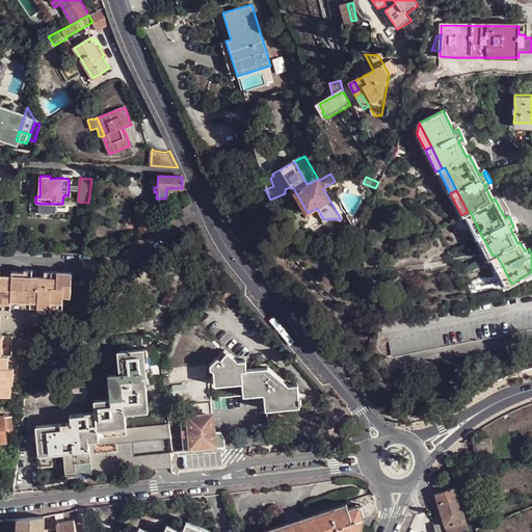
[(476,237),(481,235),(470,211),(468,212),(463,214),(476,237)]
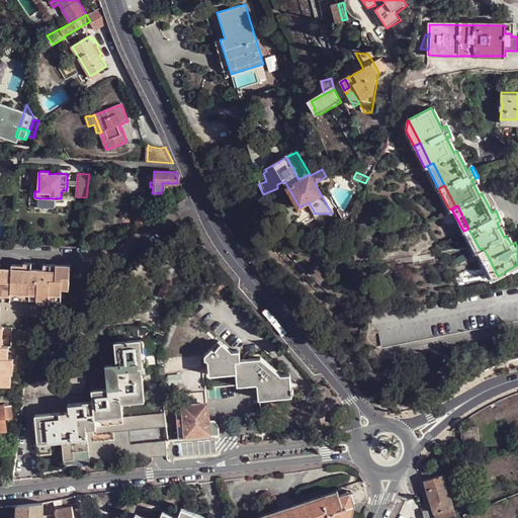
[(138,228),(148,222),(144,206),(133,208),(138,228)]
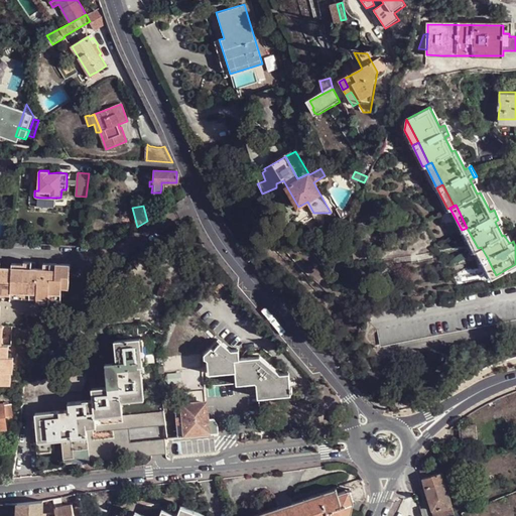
[(475,250),(478,248),(467,228),(462,230),(472,251),(475,250)]
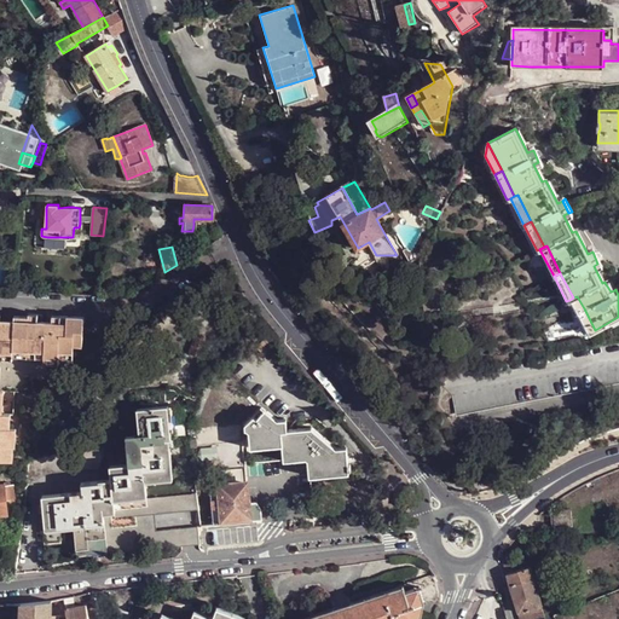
[(577,312),(584,308),(577,296),(573,298),(570,300),(577,312)]
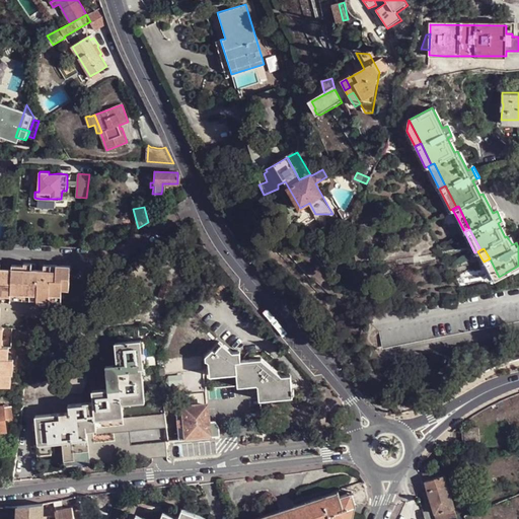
[(493,280),(499,277),(490,258),(484,262),(493,280)]
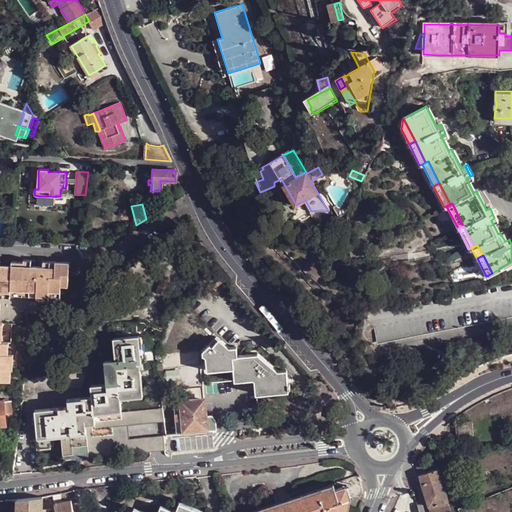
[(0,291),(11,291),(11,290),(30,290),(36,291),(36,296),(49,296),(49,291),(61,291),(62,285),(68,284),(69,273),(69,262),(50,261),(49,266),(43,265),(36,265),(36,260),(31,260),(31,259),(24,259),(24,261),(12,261),(12,264),(0,264),(0,291)]
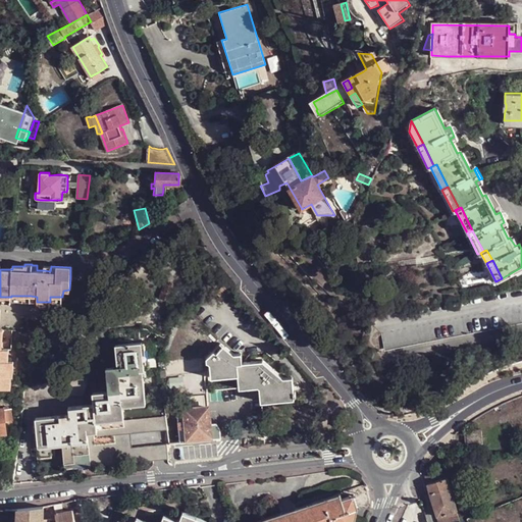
[(230,290),(225,283),(217,292),(221,298),(230,290)]
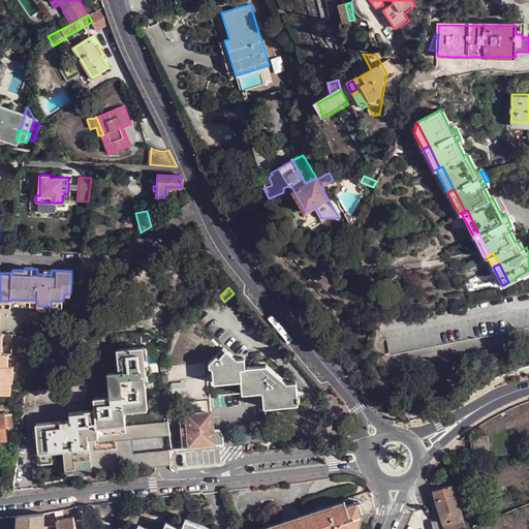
[(166,289),(162,301),(172,304),(176,292),(166,289)]
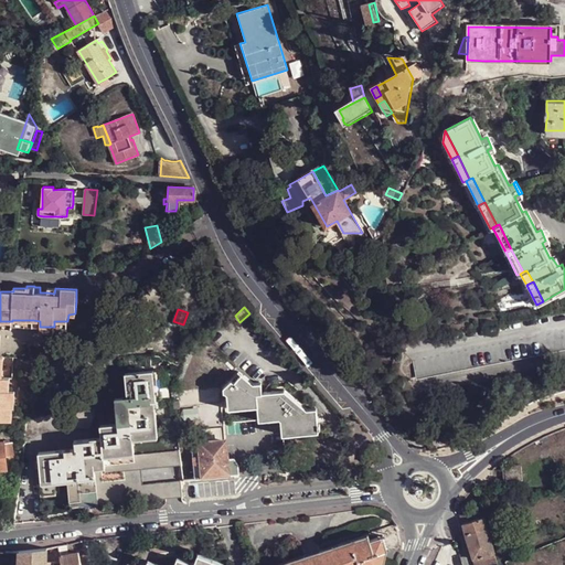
[(0,327),(0,418),(12,419),(12,407),(9,406),(10,398),(10,392),(10,377),(3,377),(4,356),(22,358),(28,344),(53,345),(53,333),(40,332),(40,327),(33,326),(11,326),(11,328),(0,327)]
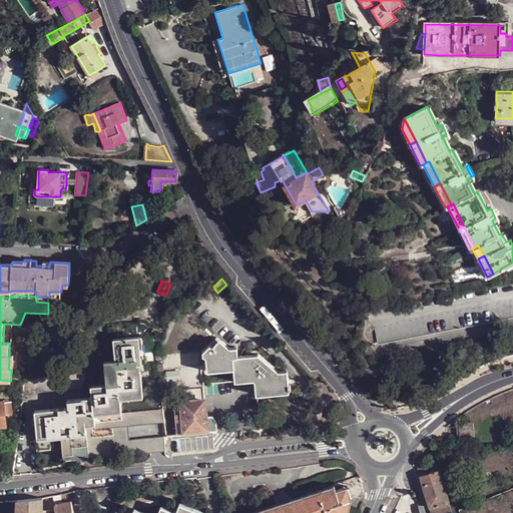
[(166,422),(164,408),(122,412),(121,399),(143,395),(140,364),(137,364),(134,336),(114,339),(116,360),(119,382),(108,384),(91,386),(92,397),(68,400),(69,407),(71,430),(61,432),(59,408),(36,411),(37,419),(39,419),(39,423),(37,424),(38,437),(63,434),(63,438),(64,447),(65,457),(76,455),(88,453),(89,458),(151,452),(149,438),(129,440),(87,444),(86,431),(127,426),(166,422)]
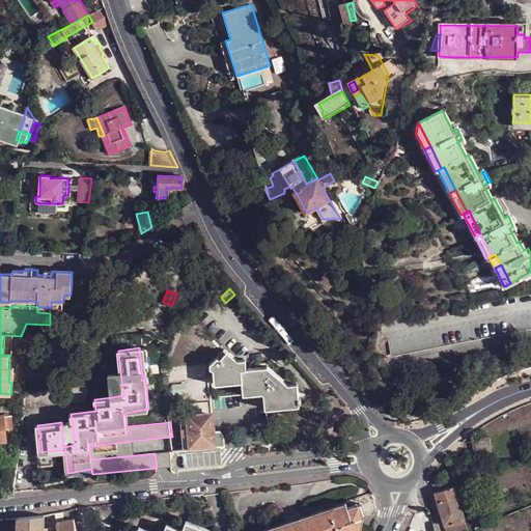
[(145,347),(139,347),(142,376),(145,376),(148,375),(145,347)]
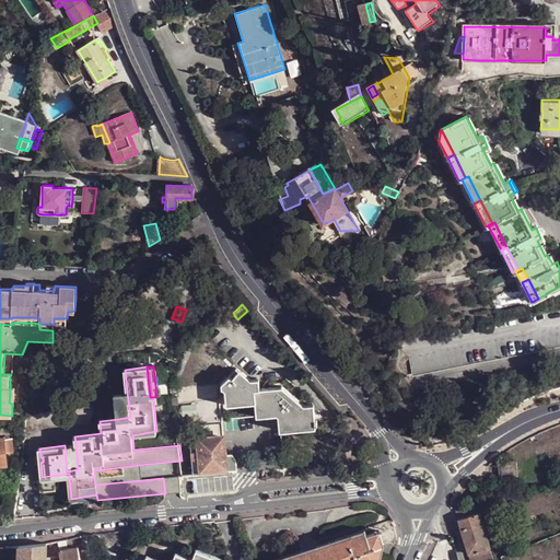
[(240,374),(235,372),(230,376),(222,383),(222,387),(225,391),(228,405),(256,401),(258,416),(277,413),(280,416),(281,431),(316,427),(313,405),(305,406),(282,387),(260,389),(259,378),(252,380),(242,372),(240,374)]
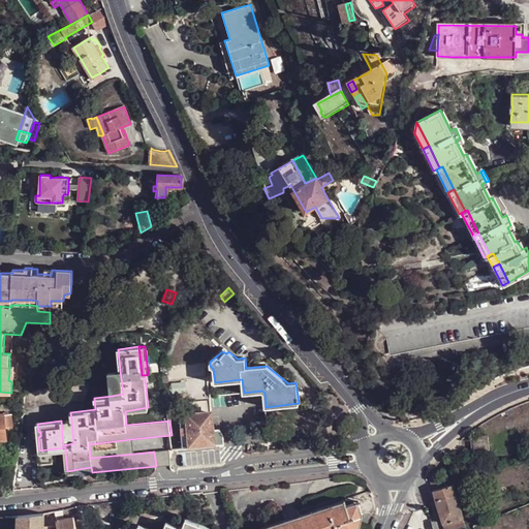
[(109,372),(112,396),(123,394),(120,371),(109,372)]
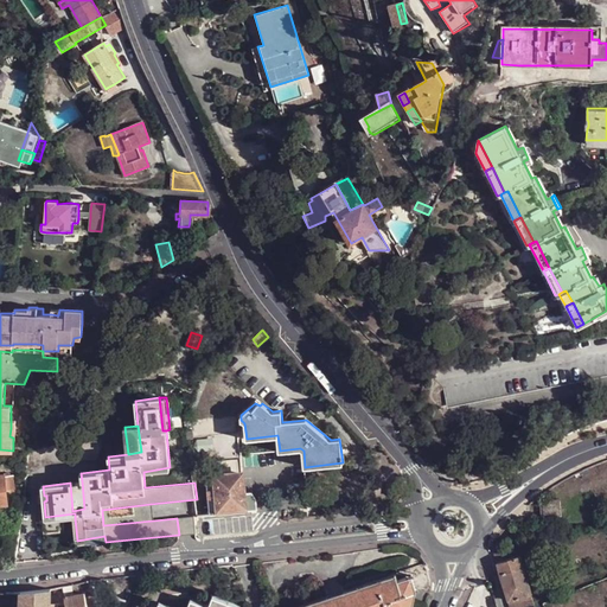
[(100,449),(98,440),(39,446),(32,452),(30,470),(40,467),(42,461),(49,462),(49,461),(56,461),(57,460),(64,461),(65,459),(71,460),(72,459),(80,460),(81,458),(88,459),(89,457),(96,460),(100,449)]
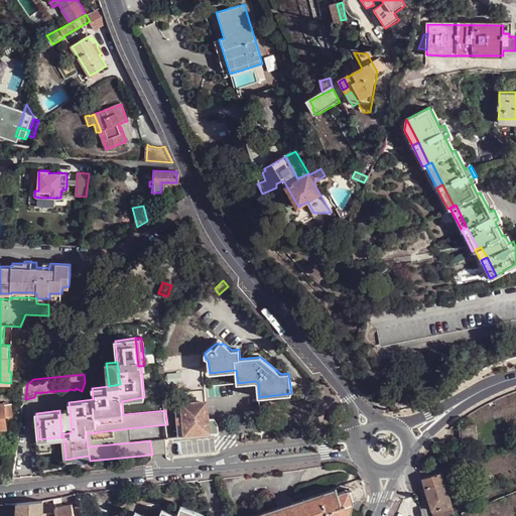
[(61,393),(82,391),(76,388),(75,390),(69,389),(68,391),(61,390),(60,391),(55,390),(54,392),(48,391),(47,392),(41,392),(41,393),(35,392),(34,397),(25,399),(24,404),(39,396),(44,395),(46,394),(53,393),(61,393)]
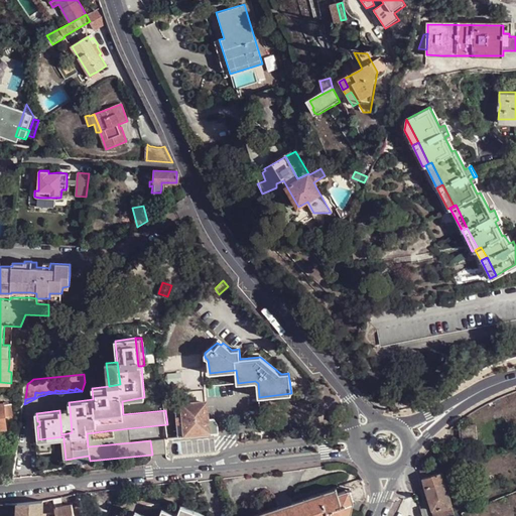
[(184,392),(185,404),(206,402),(205,390),(184,392)]
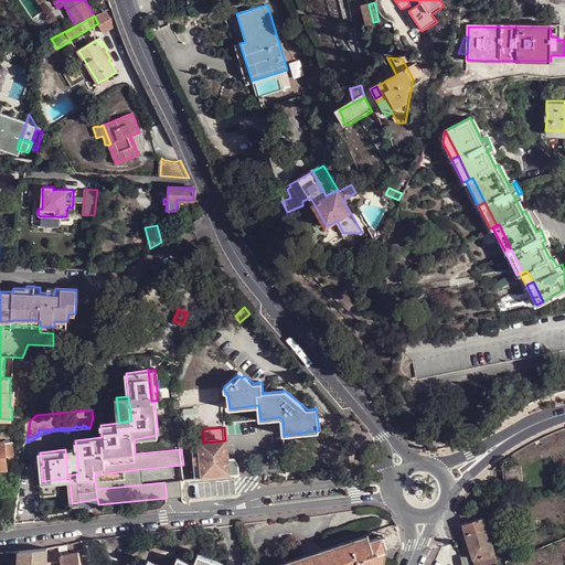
[(555,434),(541,439),(544,446),(558,440),(555,434)]
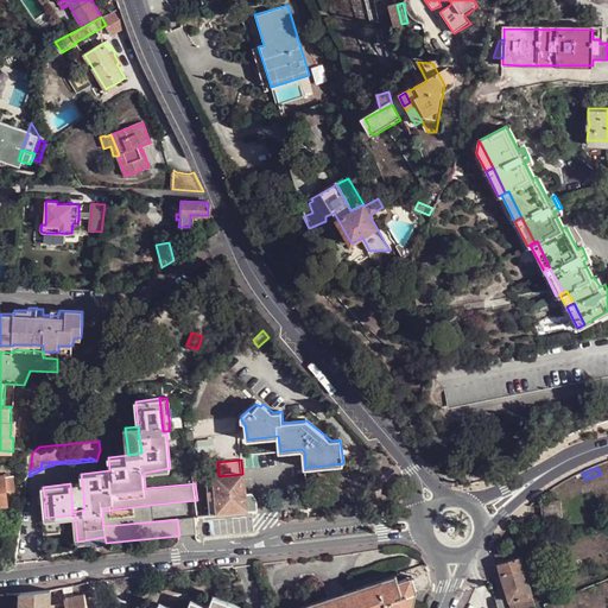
[(220,510),(246,507),(242,474),(219,476),(207,479),(210,514),(220,513),(220,510)]
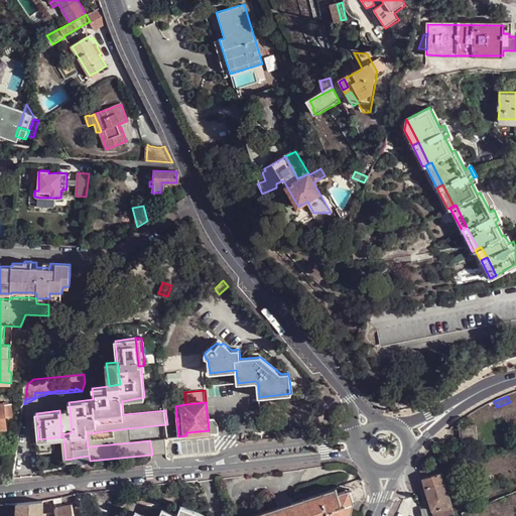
[(5,416),(13,415),(11,403),(0,403),(0,427),(6,427),(5,416)]
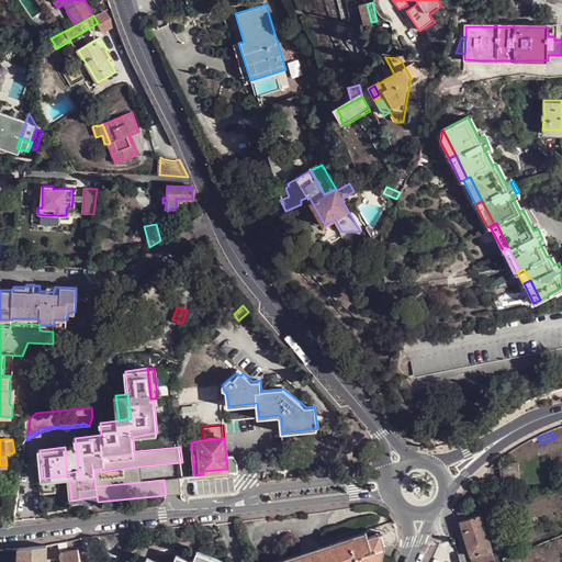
[(76,446),(65,447),(67,473),(78,471),(76,446)]
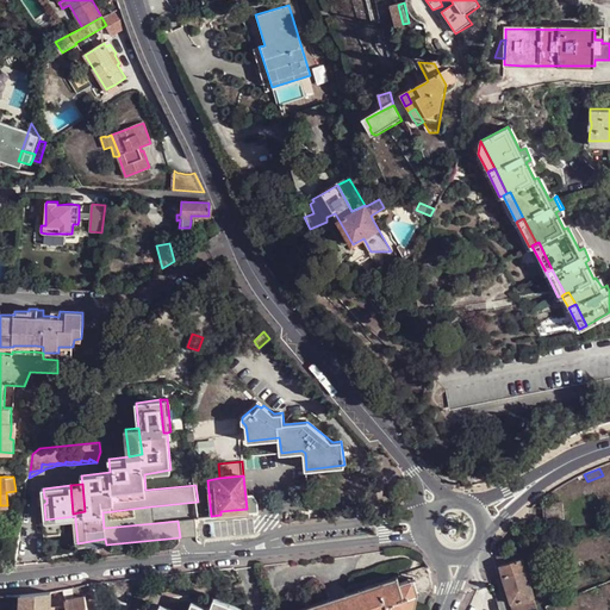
[(393,486),(390,498),(398,500),(402,487),(393,486)]
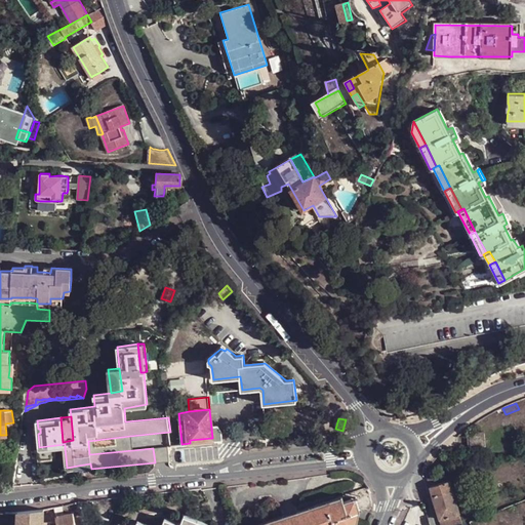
[(485,433),(470,434),(470,441),(471,448),(486,446),(485,433)]
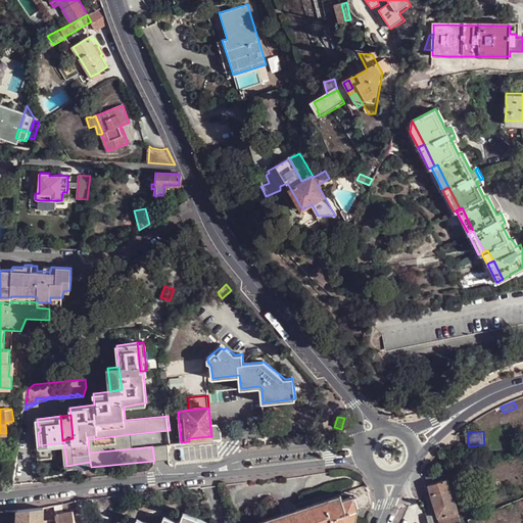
[(132,448),(130,434),(88,439),(89,453),(132,448)]
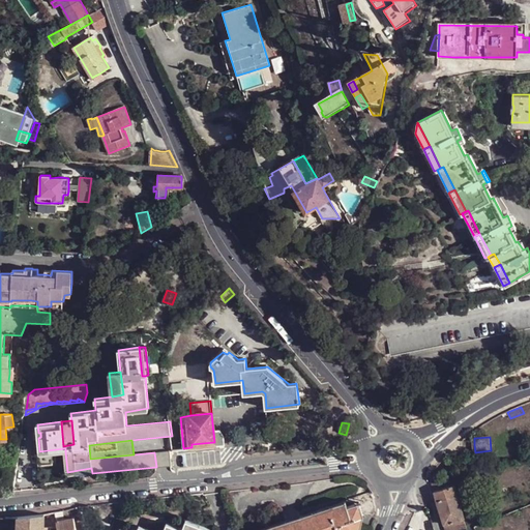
[(169,450),(154,452),(156,467),(165,466),(171,465),(169,450)]
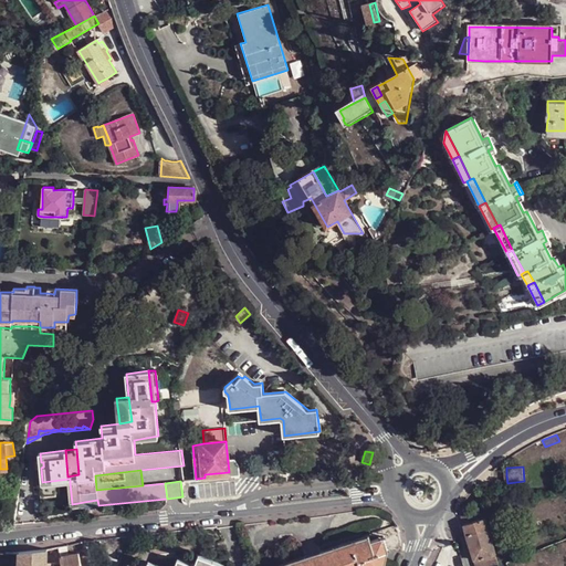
[(473,522),(469,506),(460,509),(461,510),(465,525),(473,522)]
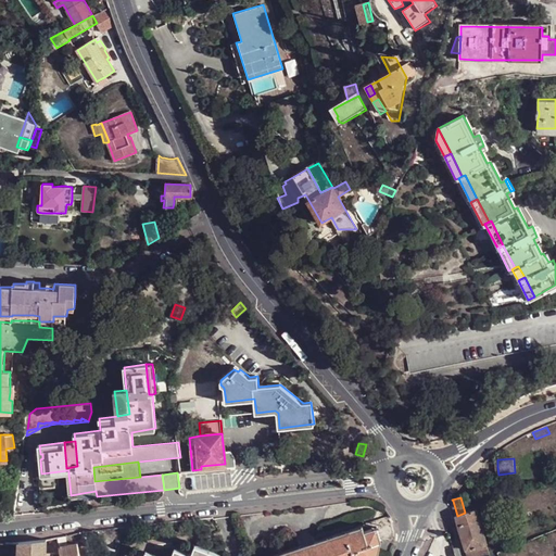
[(457,516),(467,555),(491,555),(478,509),(465,513),(457,516)]
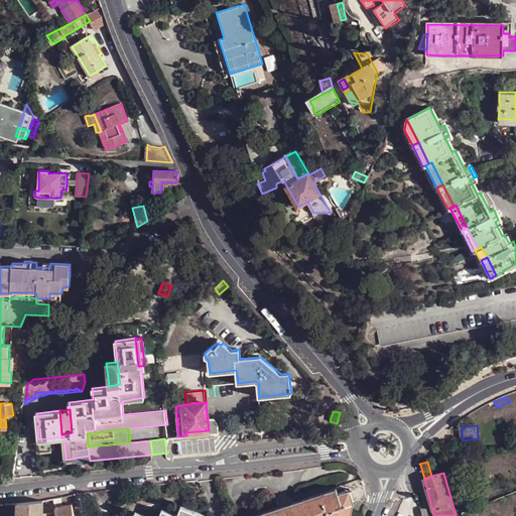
[(337,488),(251,515),(351,515),(352,511),(348,510),(349,503),(346,491),(339,493),(337,488)]
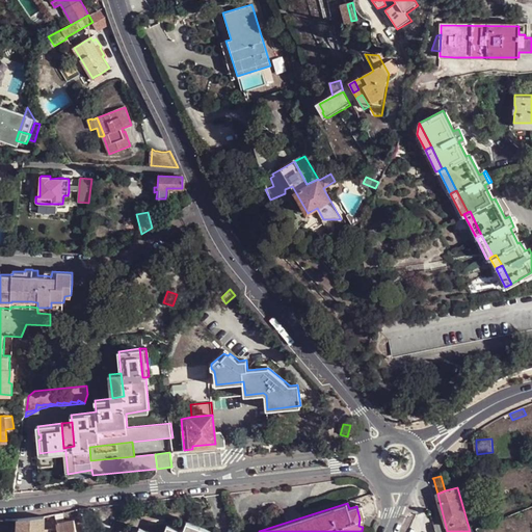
[(362,505),(356,506),(360,519),(365,517),(362,505)]
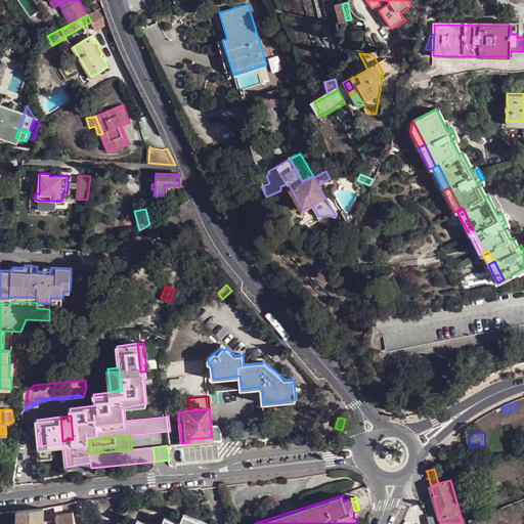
[(63,506),(54,507),(55,515),(64,514),(63,506)]
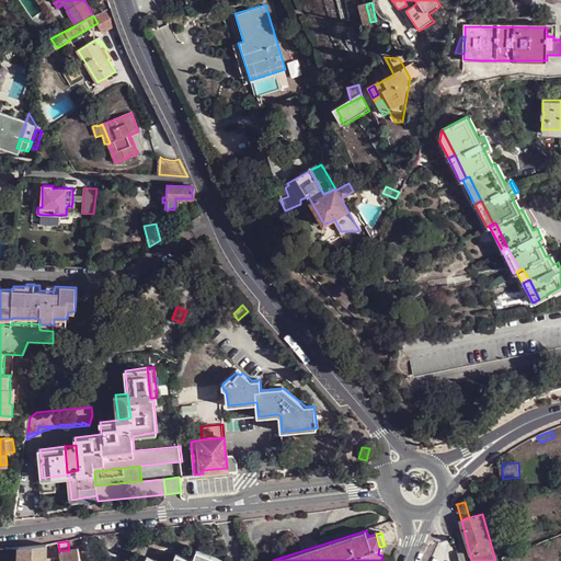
[(47,545),(19,547),(18,560),(54,560),(54,558),(47,558),(47,551),(47,545)]
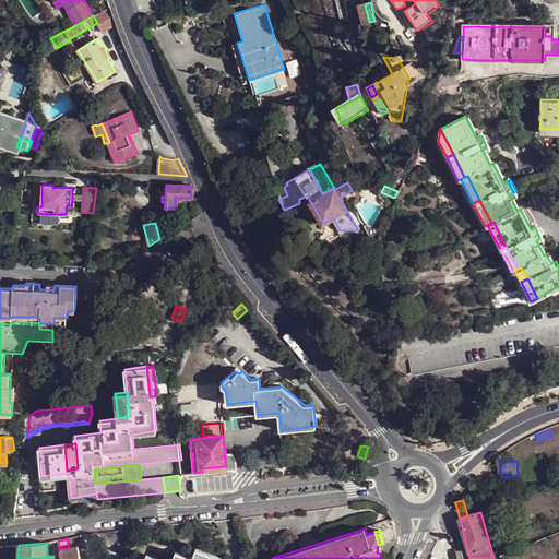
[(69,548),(59,549),(60,556),(60,558),(80,558),(79,546),(73,547),(69,548)]
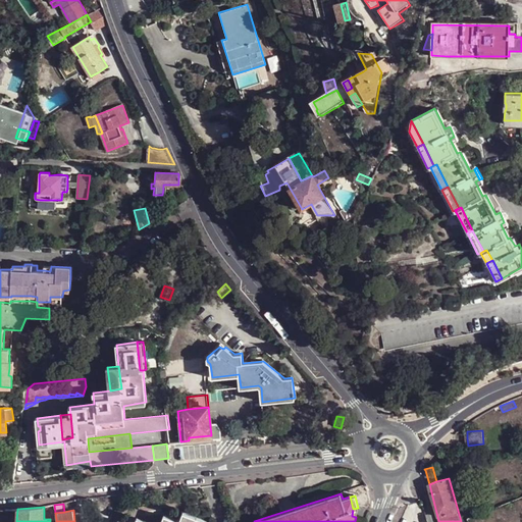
[(135,521),(122,521),(118,520),(117,521),(207,521),(208,521),(184,513),(180,521),(164,515),(161,521),(148,521),(138,518),(135,521)]
